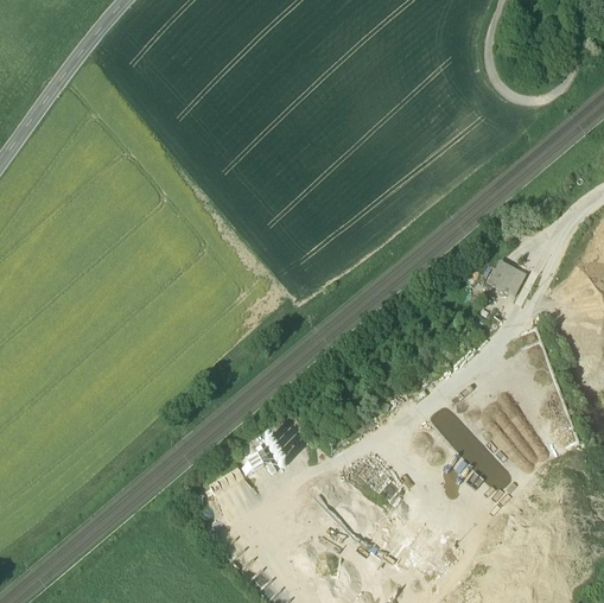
[(488,283),(515,294),(526,272),(498,259),(488,283)]
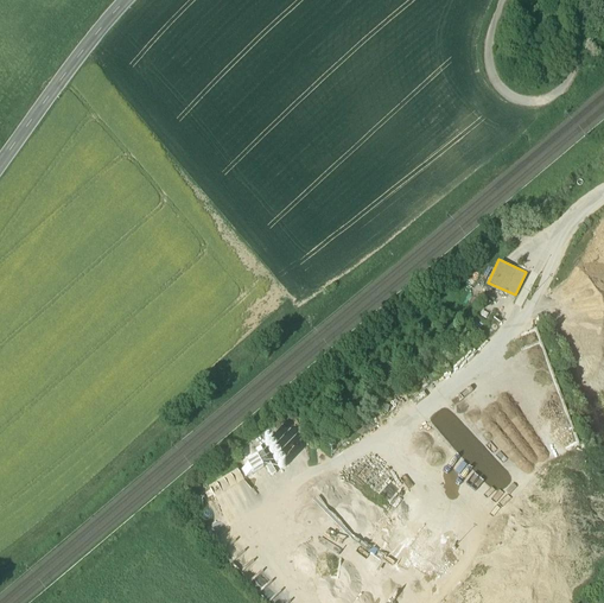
[(239,469),(242,477),(255,471),(256,475),(268,469),(271,473),(280,468),(277,461),(281,458),(272,438),(254,445),(260,459),(239,469)]
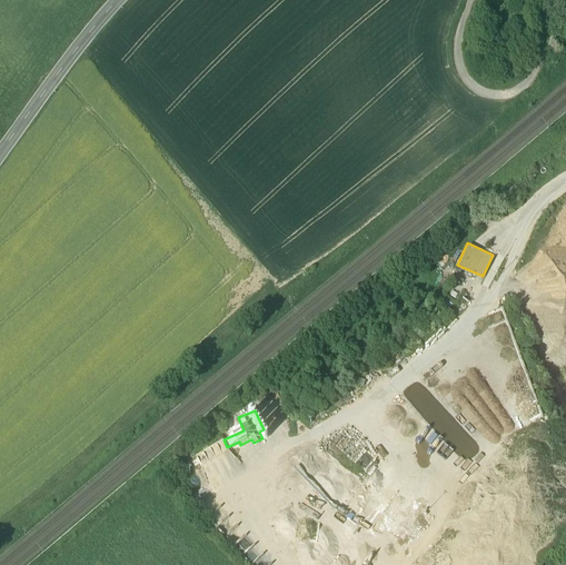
[(201,465),(229,452),(225,442),(196,454),(201,465)]
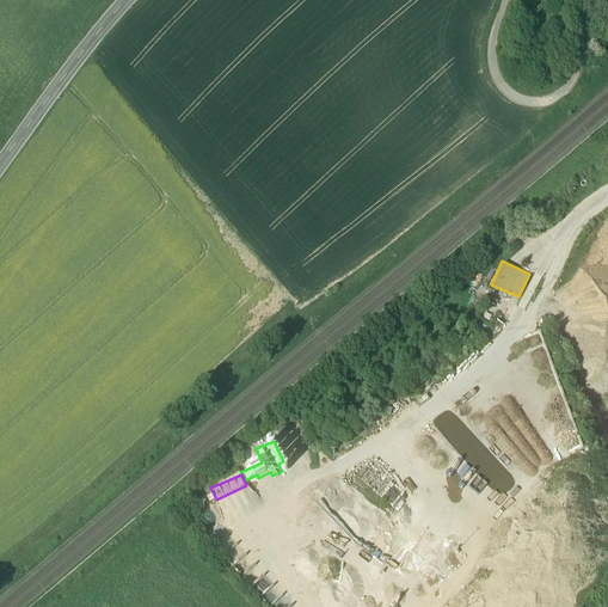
[(274,601),(275,602),(274,605),(278,606),(287,606),(292,600),(277,593),(274,601)]
